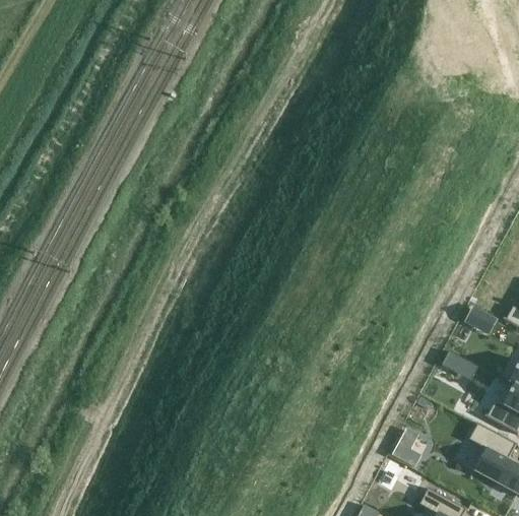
[(518,309),(512,306),(505,319),(518,326),(518,309)]
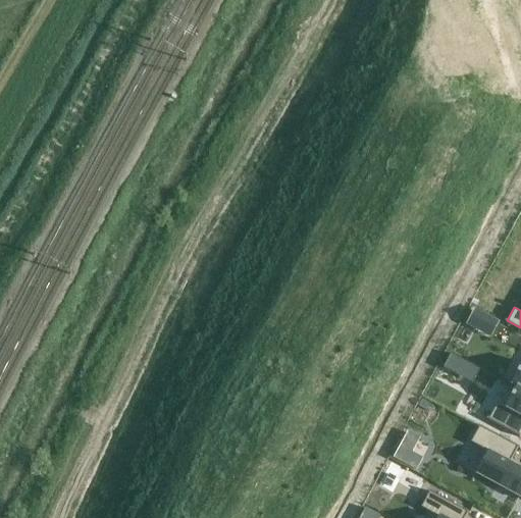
[(520,363),(512,380),(520,384),(520,363)]
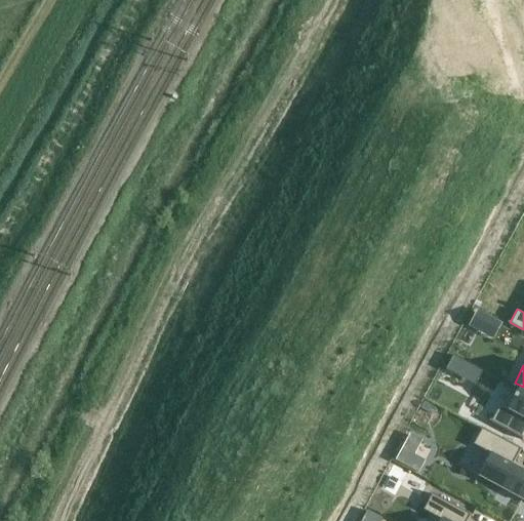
[(514,385),(519,388),(509,407),(500,403),(491,421),(521,436),(523,431),(523,387),(515,383),(514,385)]
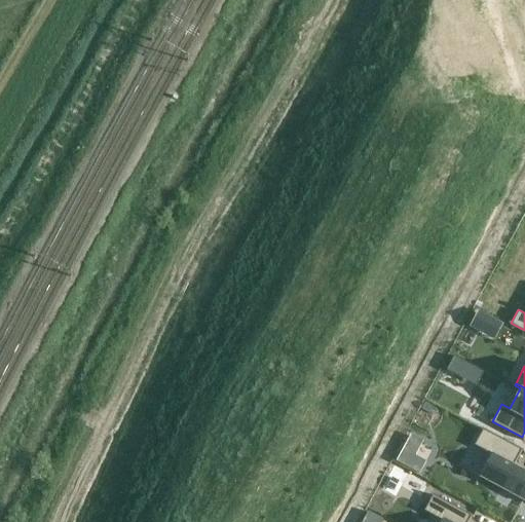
[(483,427),(475,443),(491,452),(480,475),(524,498),(524,469),(514,463),(522,448),(483,427)]
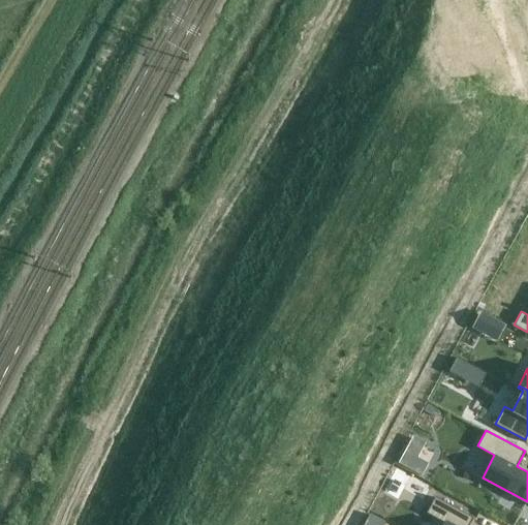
[(425,442),(413,436),(406,451),(416,457),(425,442)]
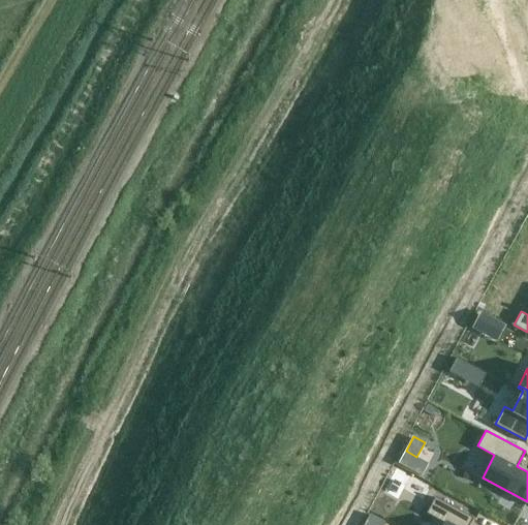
[(406,451),(400,462),(422,473),(428,462),(416,457),(406,451)]
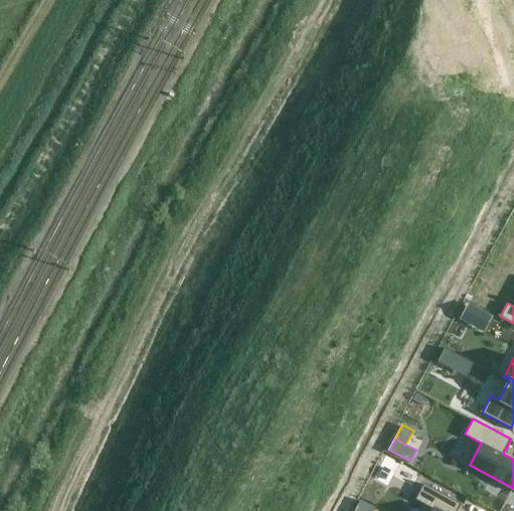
[(423,482),(415,498),(434,508),(431,510),(457,510),(462,503),(423,482)]
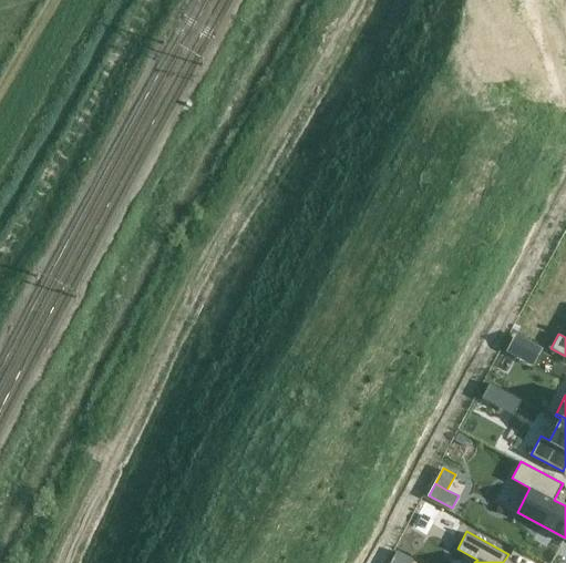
[(398,551),(390,562),(410,562),(413,560),(398,551)]
